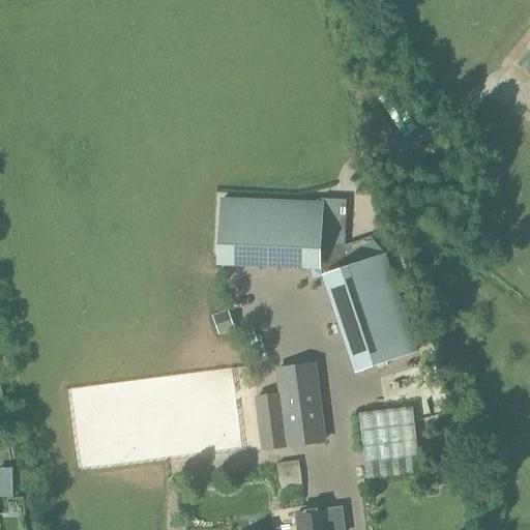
[(322,203),(223,199),(221,262),(319,266),(320,263),(326,263),(330,275),(328,276),(359,371),(378,363),(380,369),(388,365),(386,361),(419,350),(387,257),(352,268),(344,246),(320,245),(322,203)]
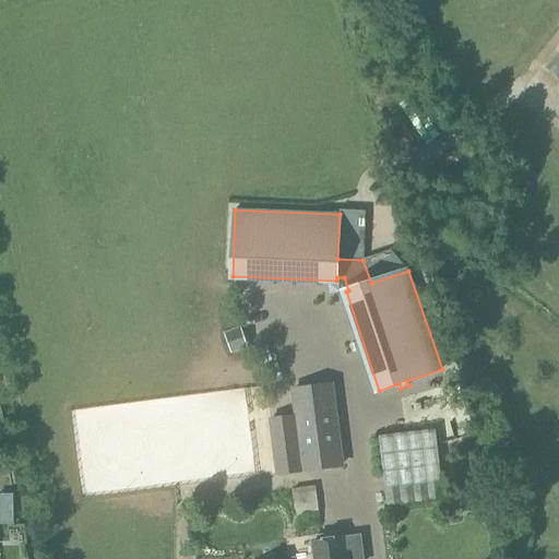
[(277,474),(345,465),(334,385),(290,391),(294,416),(271,419),(277,474)]
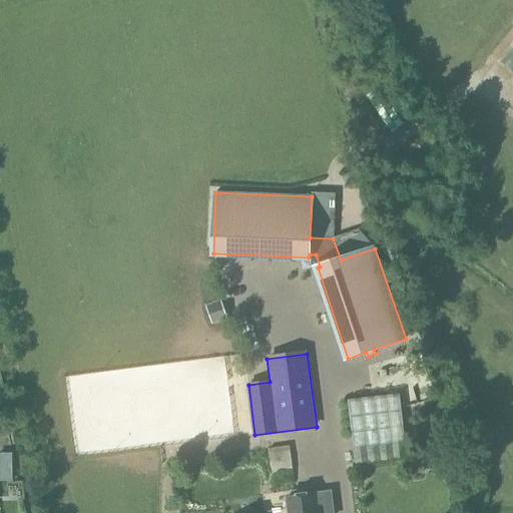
[(408,458),(400,394),(349,400),(356,464),(408,458)]
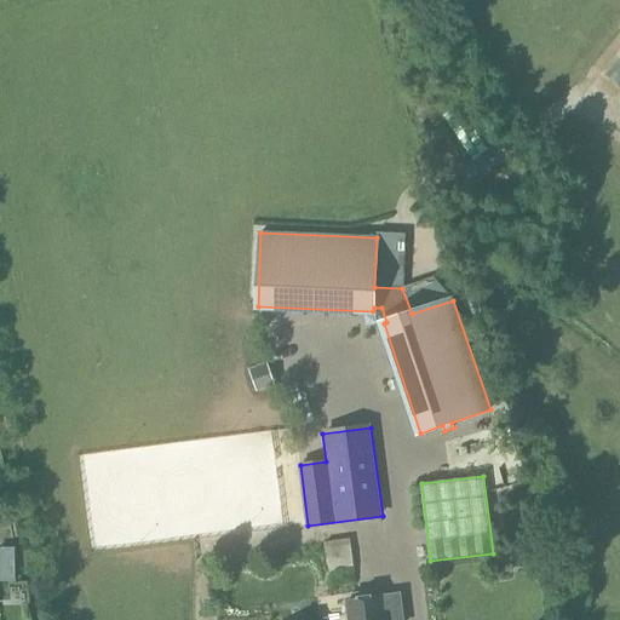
[(384,597),(350,601),(351,619),(402,619),(400,595),(384,597)]
